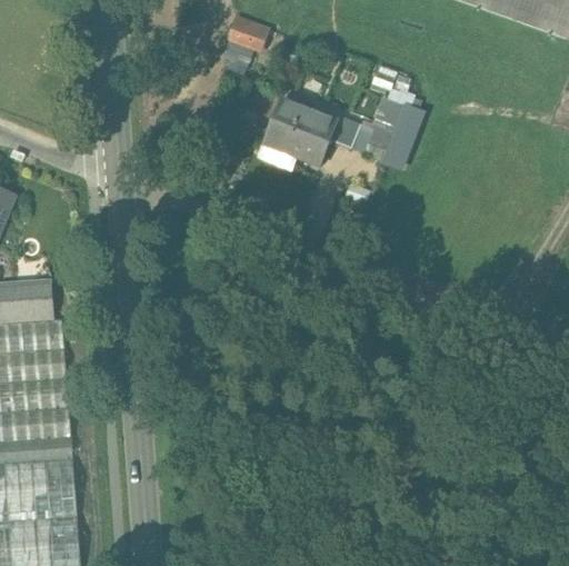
[(463,0),(568,38),(568,0),(463,0)]
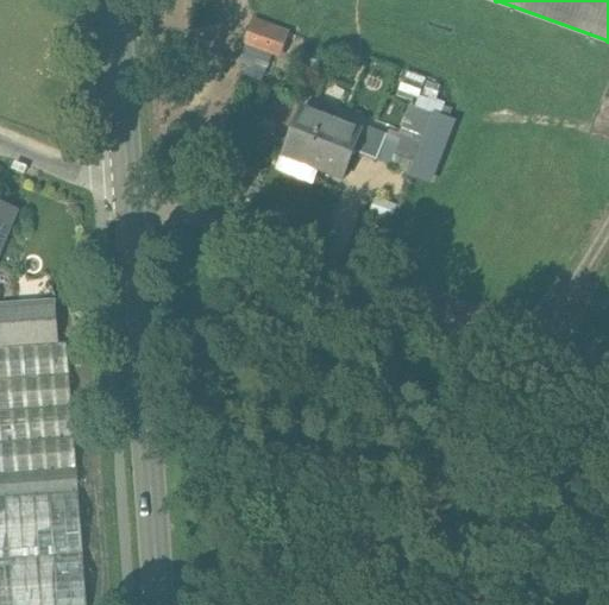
[(287,32),(255,19),(245,41),(277,54),(287,32)]
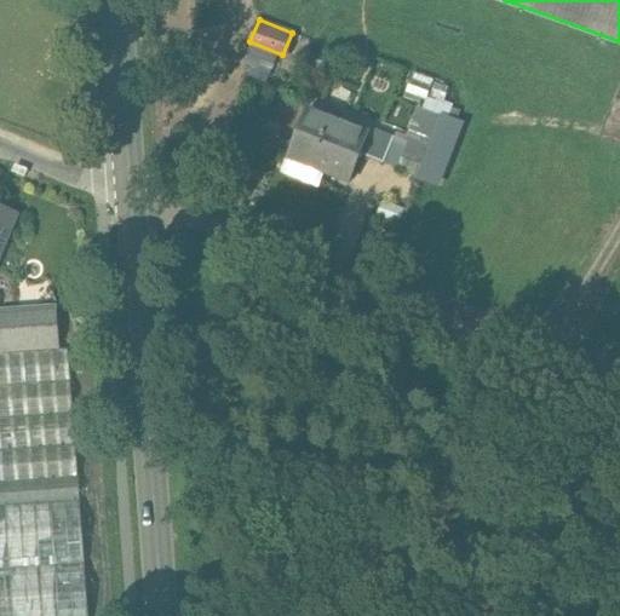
[(366,132),(309,109),(288,156),(350,182),(362,154),(359,153),(366,132)]
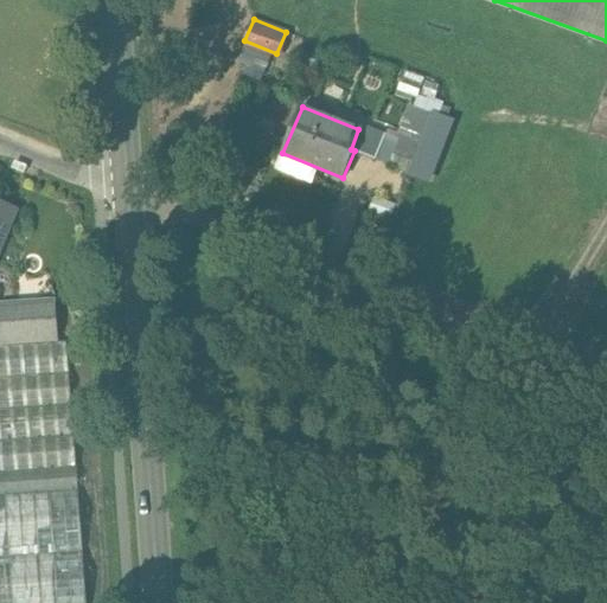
[(430,110),(407,173),(427,180),(451,117),(430,110)]
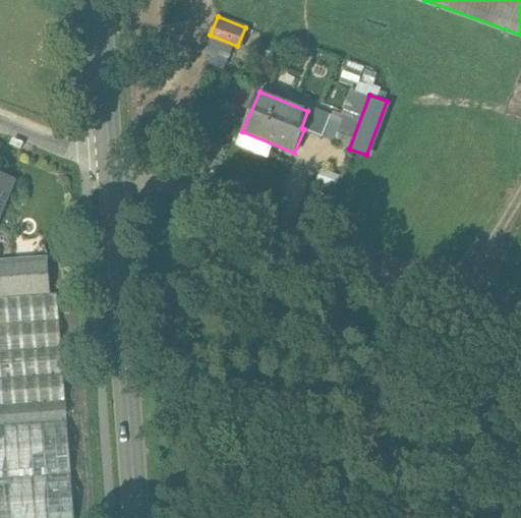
[(330,114),(309,107),(307,111),(301,128),(304,129),(323,135),(330,114)]
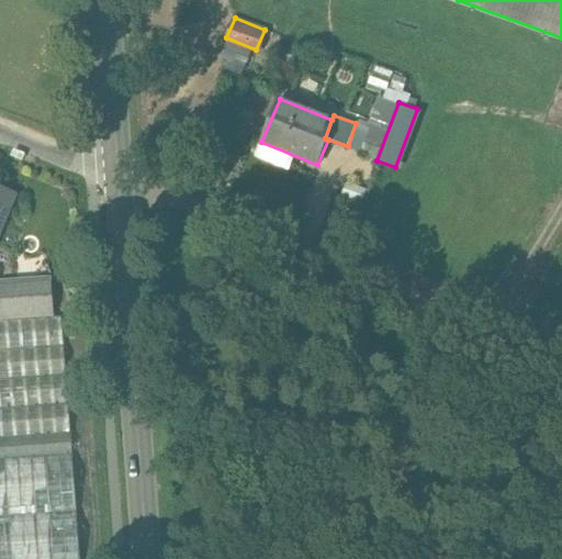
[(0,222),(12,192),(0,187),(0,222)]
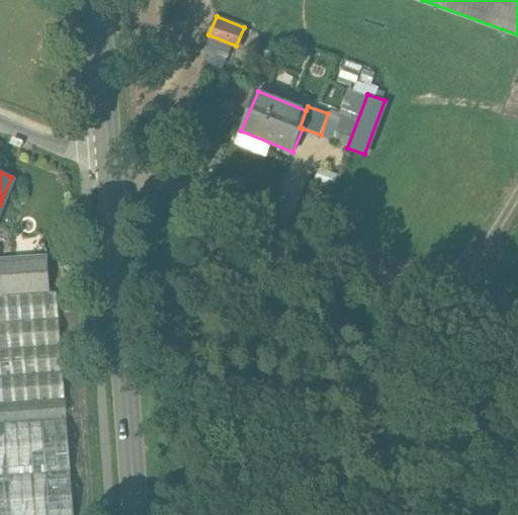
[(46,259),(0,262),(0,293),(49,290),(46,259)]
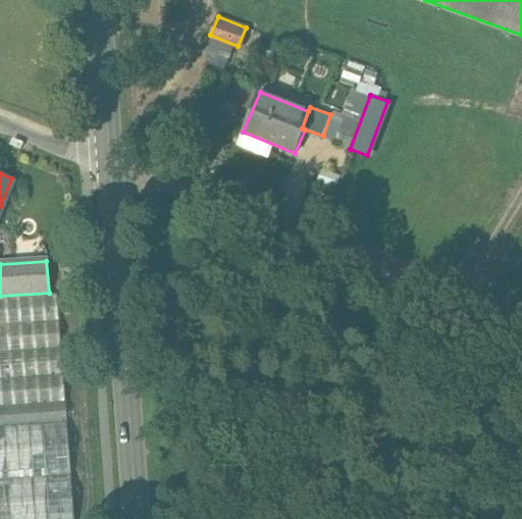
[(0,297),(0,518),(73,518),(57,292),(0,297)]
